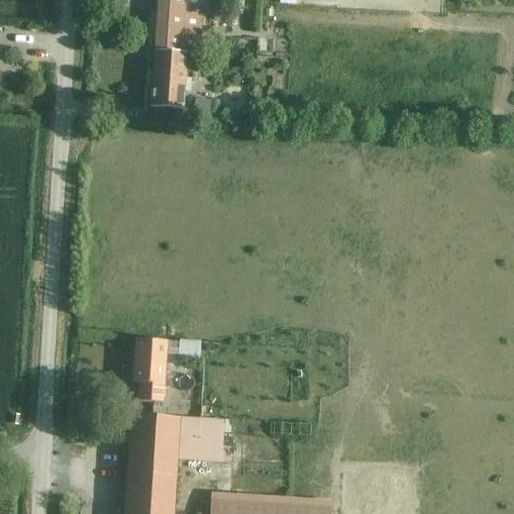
[(159,0),(151,104),(184,106),(188,53),(200,53),(204,0),(159,0)]
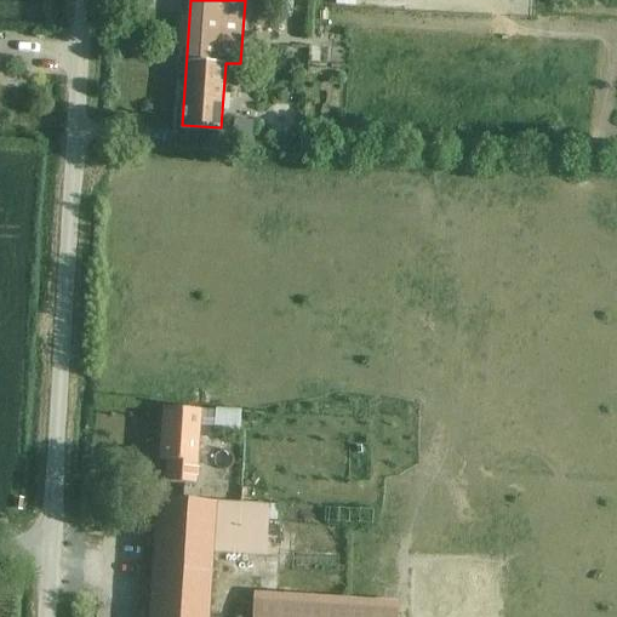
[(0,34),(17,35),(17,22),(0,21),(0,34)]
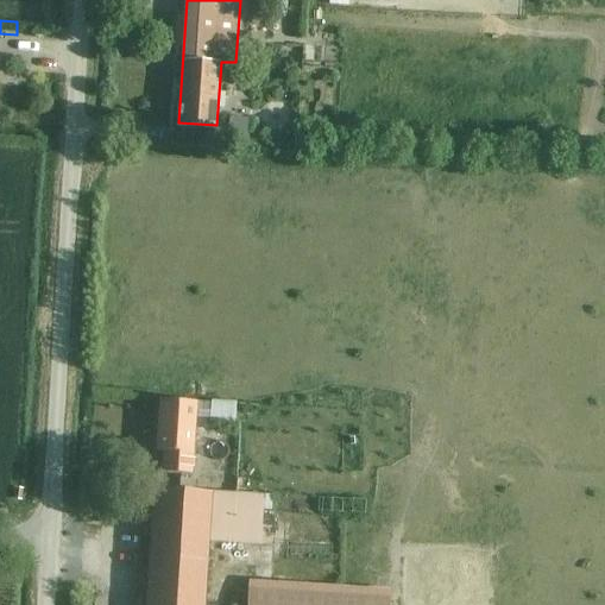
[(578,133),(577,146),(597,147),(598,134),(578,133)]
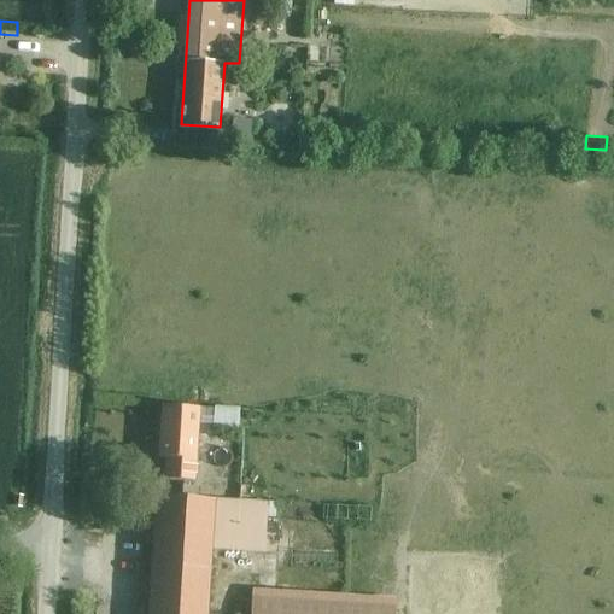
[(161,454),(168,454),(165,475),(196,478),(200,404),(164,402),(161,454)]
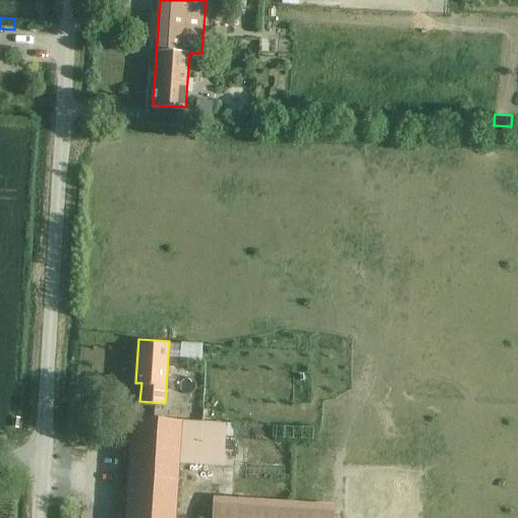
[(202,356),(203,343),(183,342),(183,355),(202,356)]
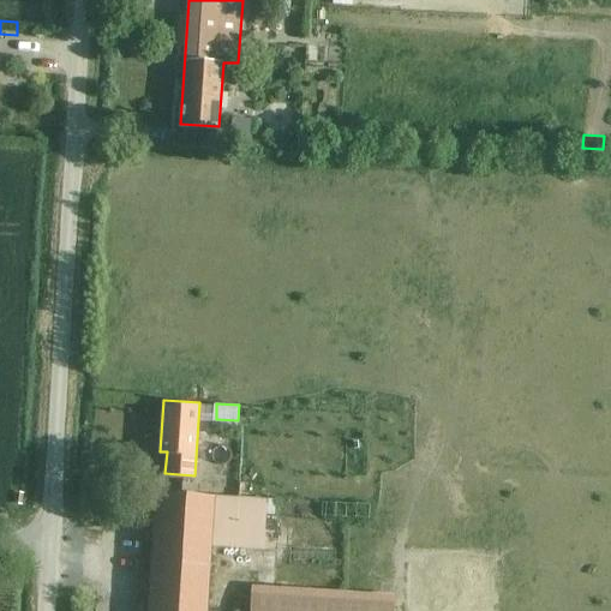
[(274,522),(276,498),(156,490),(149,610),(207,610),(211,543),(261,546),(262,521),(274,522)]
